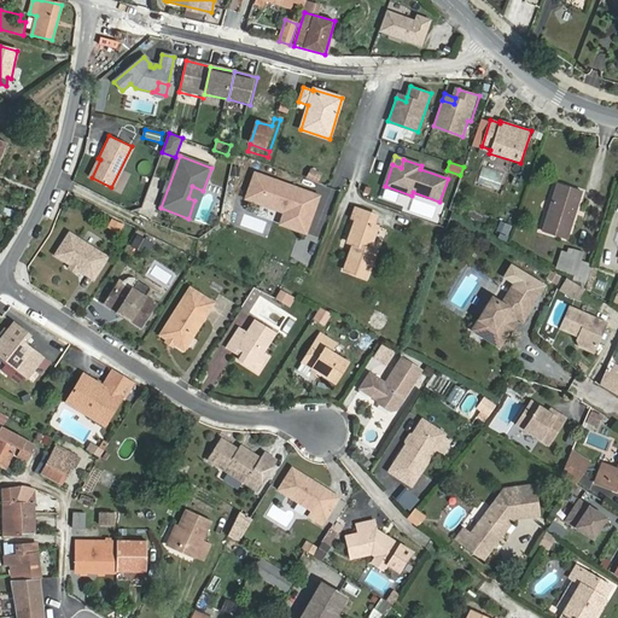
[(321,174),(313,169),(308,178),(316,182),(321,174)]
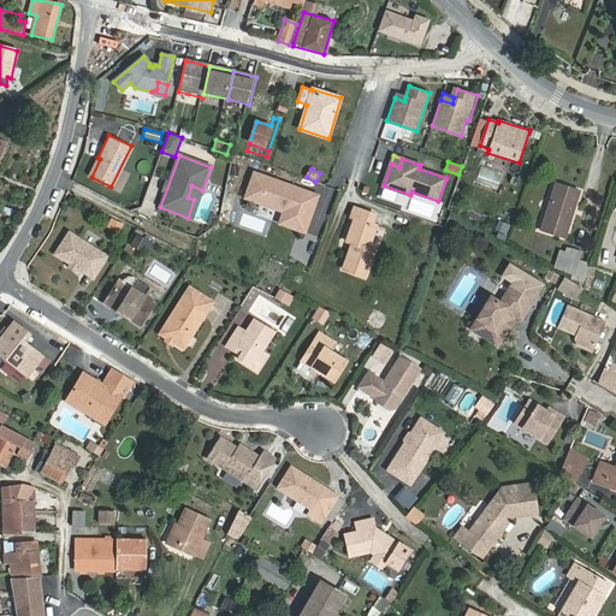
[(312,194),(254,172),(244,197),(283,212),(295,215),(290,227),(304,232),(313,209),(307,207),(312,194)]
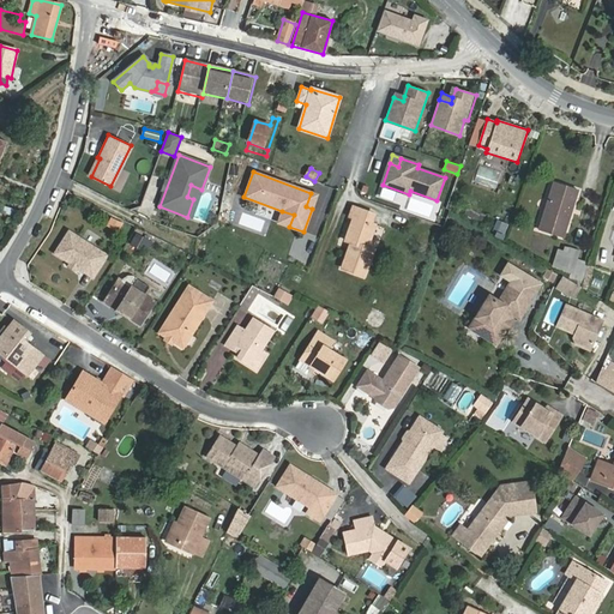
[(187,217),(191,218),(202,190),(191,185),(187,197),(193,199),(187,217)]
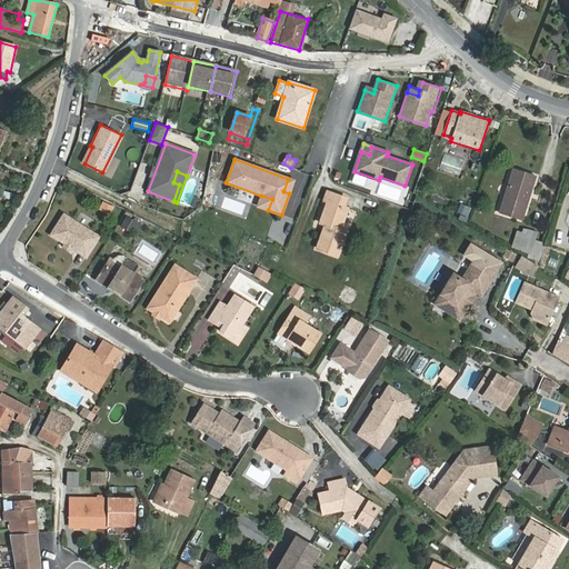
[(337,183),(343,186),(345,181),(339,180),(341,173),(337,171),(335,178),(337,183)]
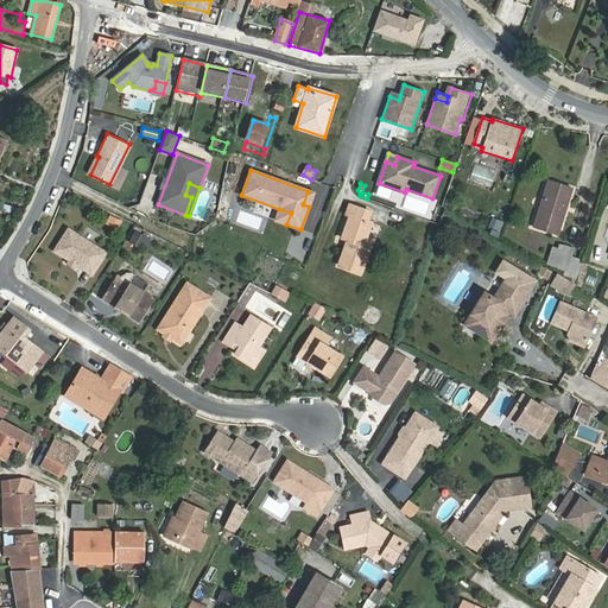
[(557,234),(571,190),(550,183),(536,227),(557,234)]
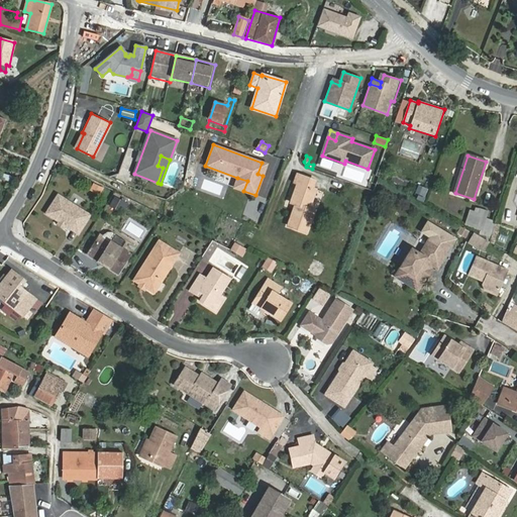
[(263,176),(267,164),(262,163),(257,174),(263,176)]
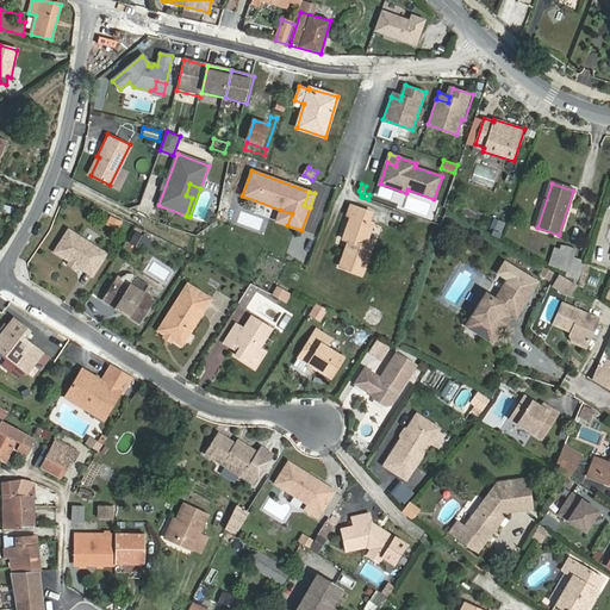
[(352,216),(343,238),(349,241),(340,266),(362,274),(372,248),(365,246),(373,223),(369,222),(373,213),(352,206),(348,215),(352,216)]
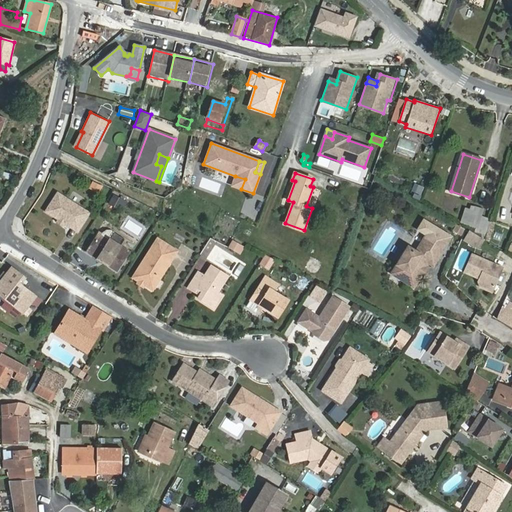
[(390,173),(387,178),(398,185),(401,180),(390,173)]
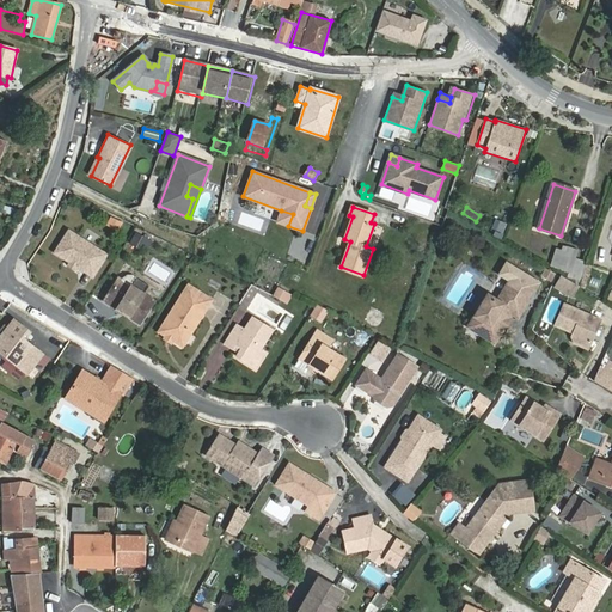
[(293,214),(281,210),(277,221),(288,226),(293,214)]
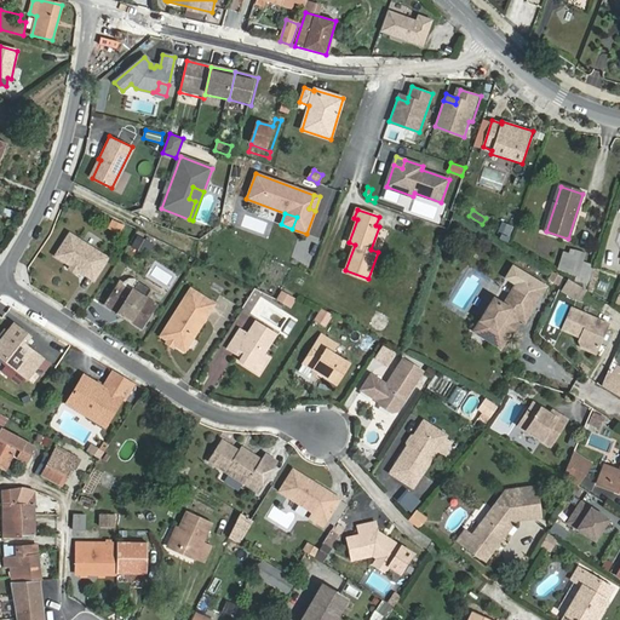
[(110,219),(107,229),(120,235),(124,224),(110,219)]
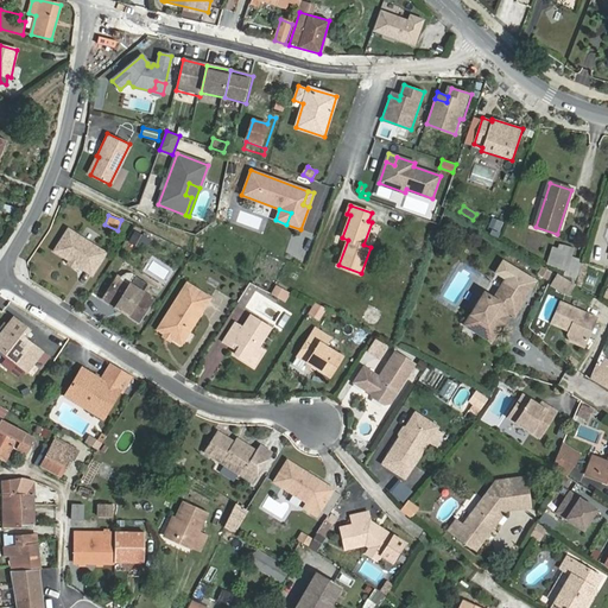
[(492,228),(499,232),(504,221),(495,219),(492,228)]
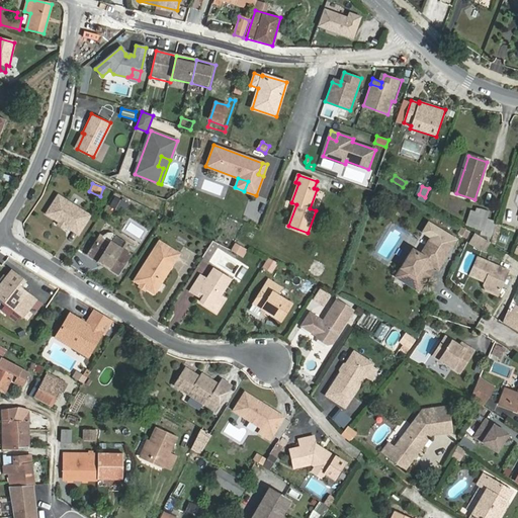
[(79,234),(90,216),(58,195),(47,213),(60,222),(64,225),(65,226),(79,234)]
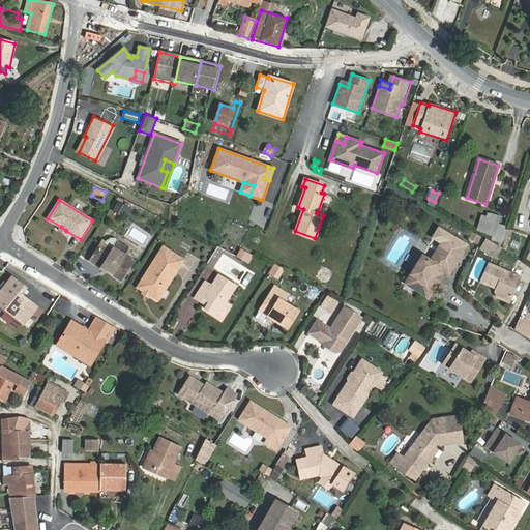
[(128,207),(119,202),(115,211),(124,215),(128,207)]
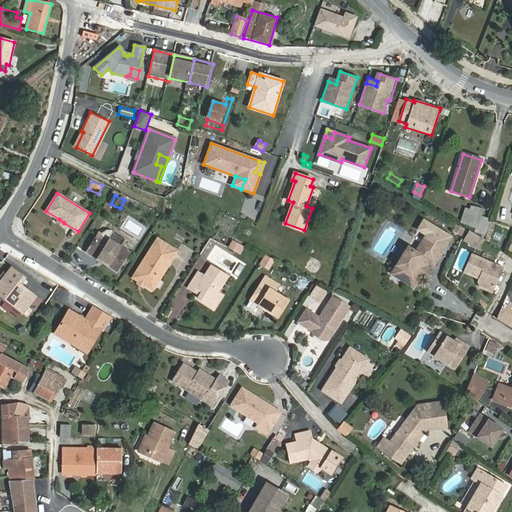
[(466,209),(463,216),(480,221),(482,214),(466,209)]
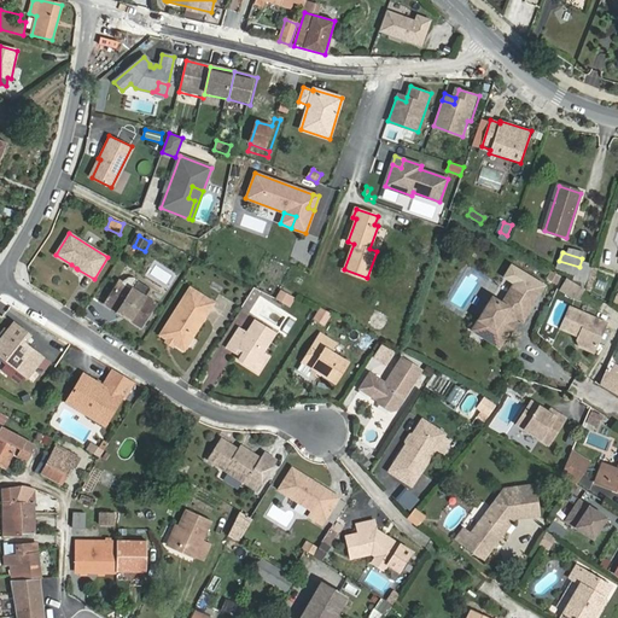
[(579,267),(559,261),(557,270),(577,277),(579,267)]
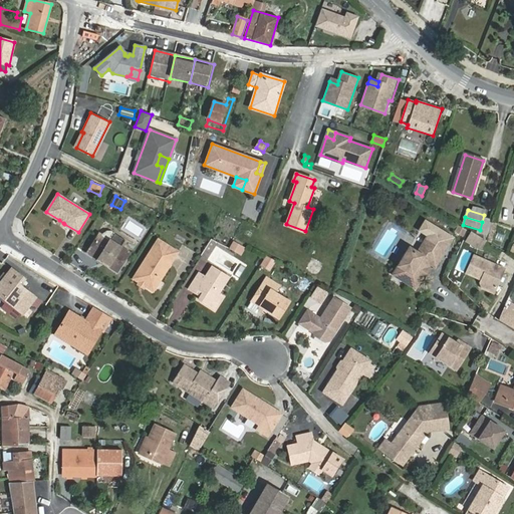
[(493,222),(487,241),(491,243),(497,223),(493,222)]
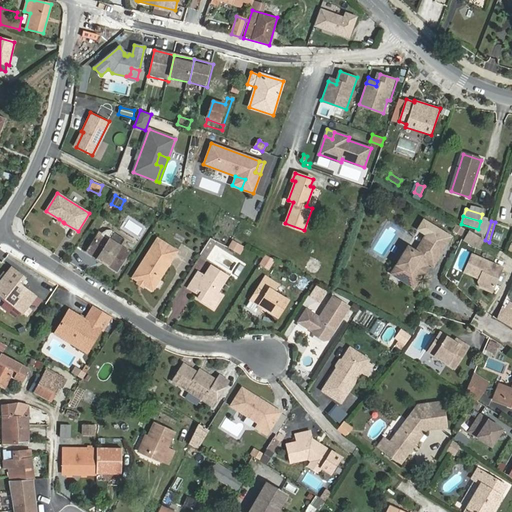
[(457,225),(453,231),(461,235),(464,229),(457,225)]
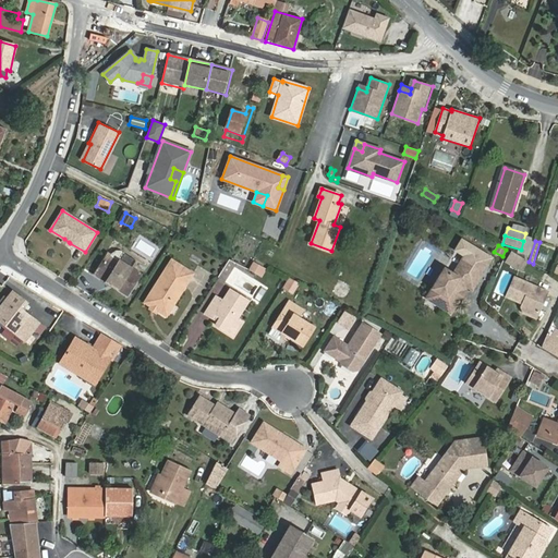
[(110,255),(120,262),(125,254),(120,252),(116,253),(110,255)]
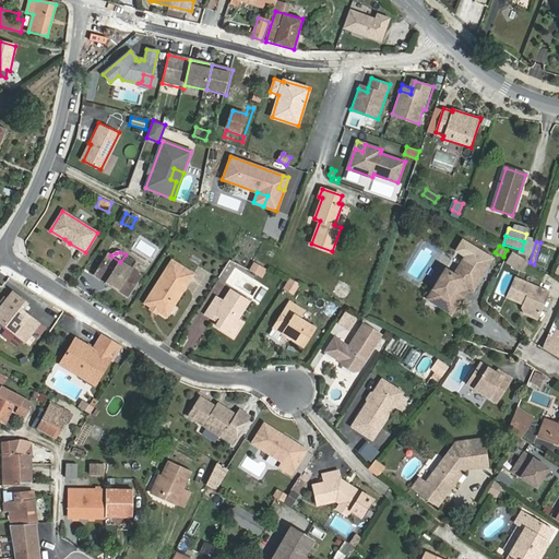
[(512,252),(507,261),(521,270),(526,261),(512,252)]
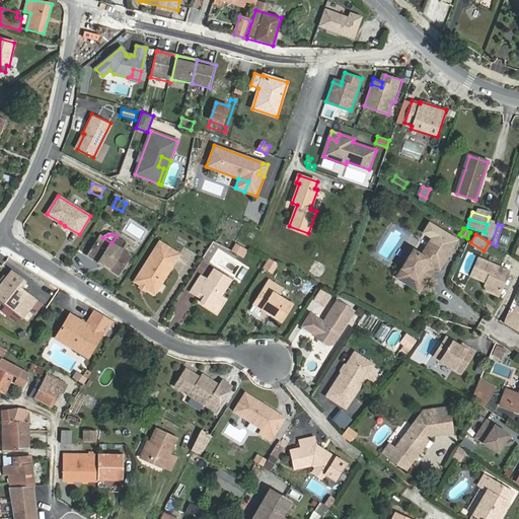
[(119,274),(130,255),(122,249),(119,248),(112,243),(102,237),(100,236),(88,254),(101,263),(103,265),(106,267),(119,274)]
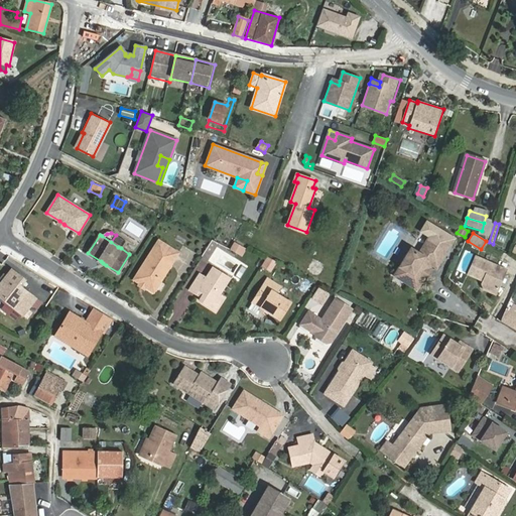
[(116,235),(111,242),(118,247),(121,248),(126,241),(116,235)]
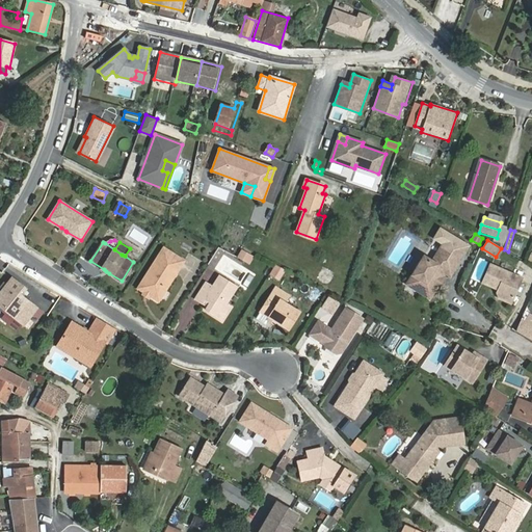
[(424,257),(407,285),(430,298),(446,272),(451,264),(456,266),(463,255),(445,244),(433,263),(424,257)]
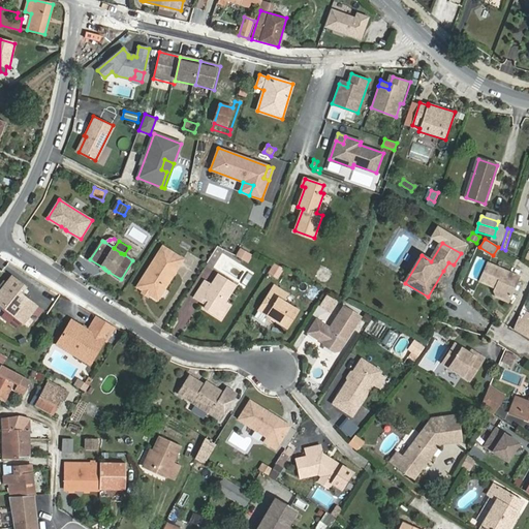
[(149,293),(158,300),(183,259),(163,247),(137,286),(144,290),(147,292),(149,293)]
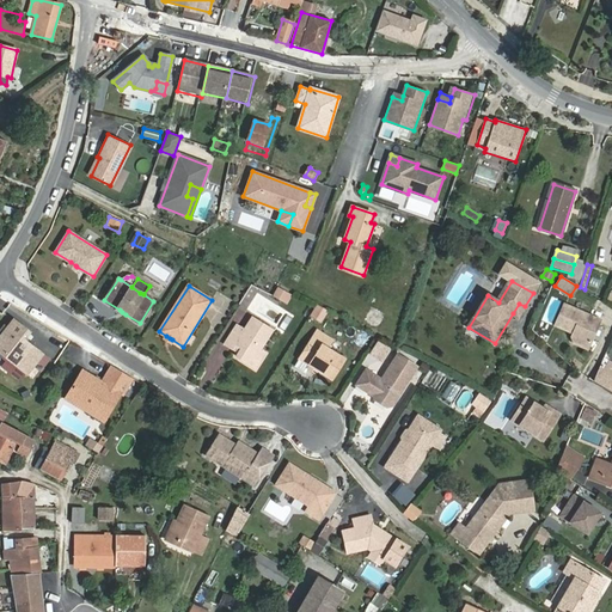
[(289,293),(279,287),(275,295),(285,301),(289,293)]
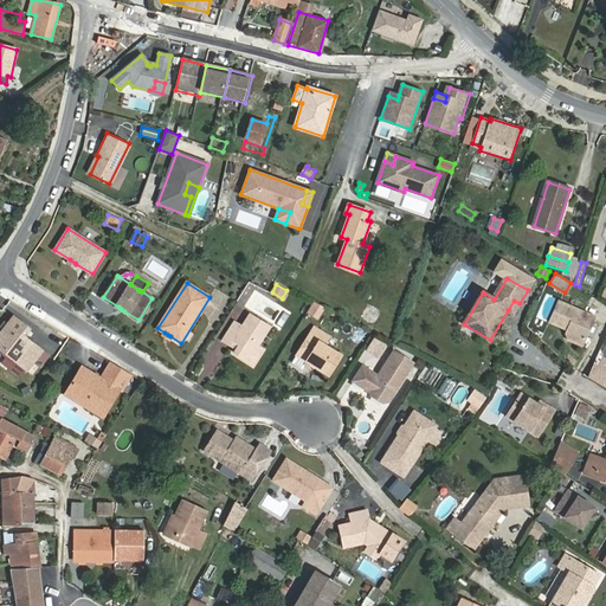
[(514,314),(520,303),(514,301),(508,310),(514,314)]
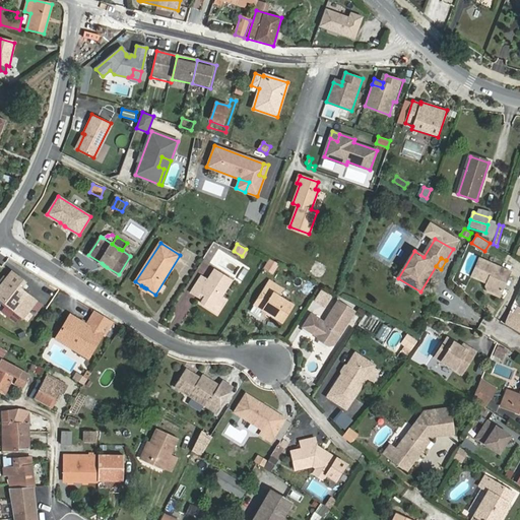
[(486,286),(502,293),(511,271),(479,258),(471,276),(488,283),(486,286)]
